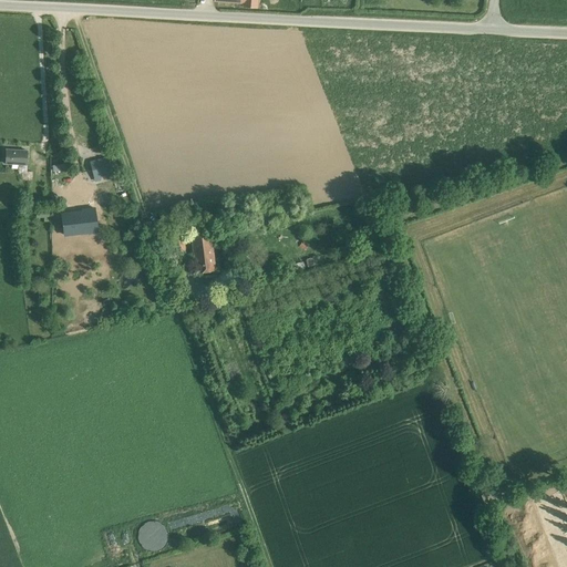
[(28,151),(7,150),(6,164),(27,165),(28,157),(28,151)]
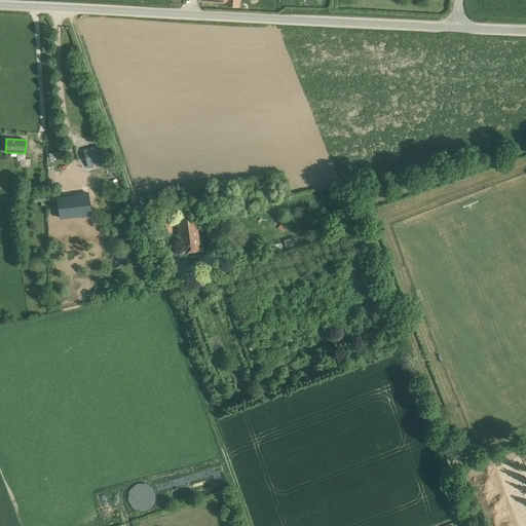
[(100,146),(83,150),(88,166),(104,162),(100,146)]
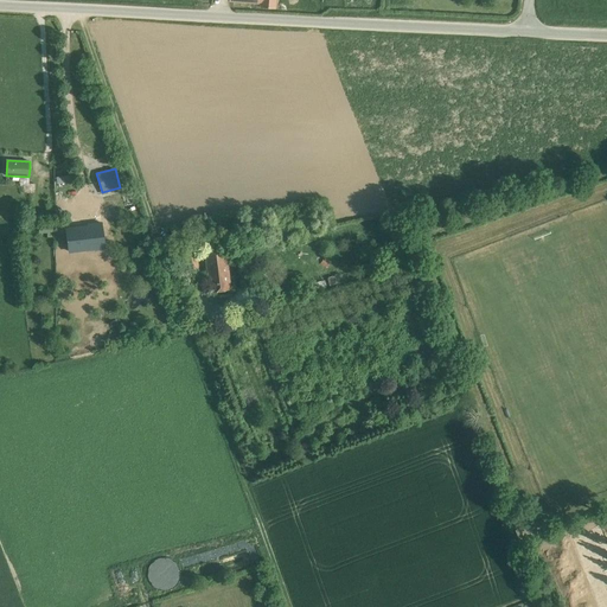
[(39,232),(52,232),(52,223),(39,223),(39,232)]
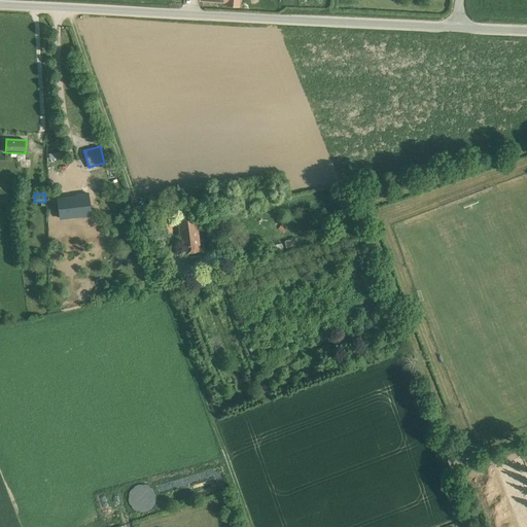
[(64,200),(68,219),(93,215),(90,196),(64,200)]
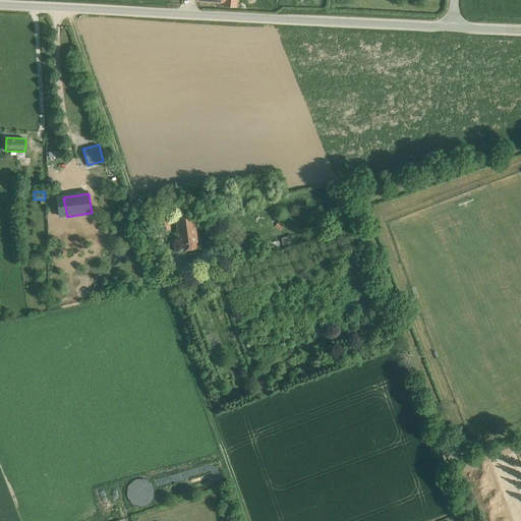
[(180,250),(198,248),(194,214),(176,216),(180,250)]
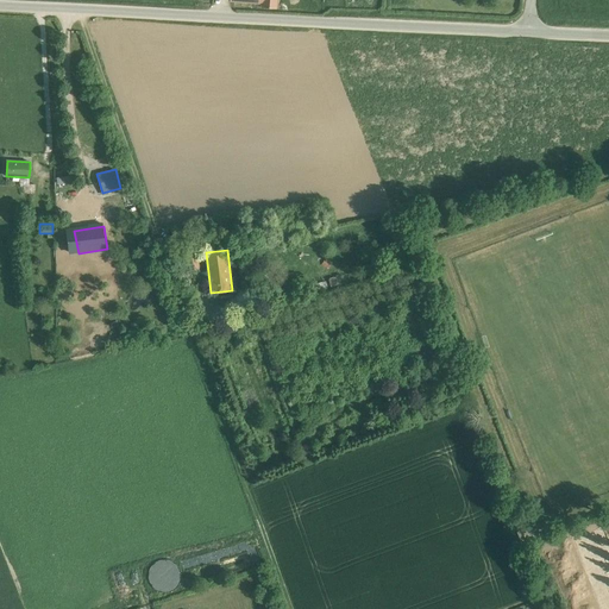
[(199,272),(198,255),(187,256),(189,275),(199,272)]
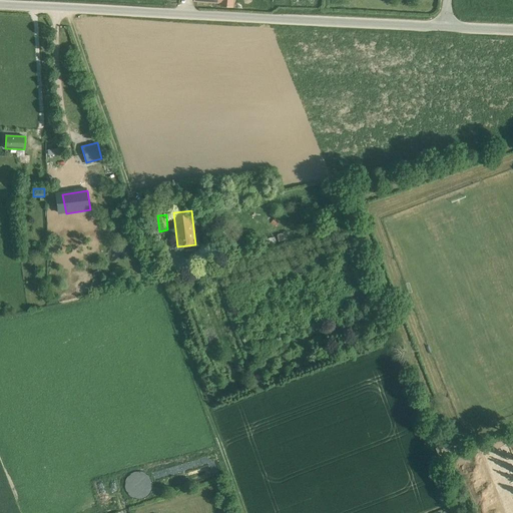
[(436,448),(441,459),(454,454),(450,443),(436,448)]
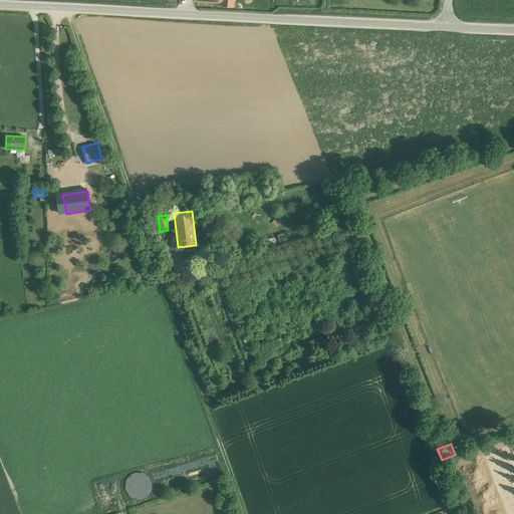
[(490,456),(494,466),(513,458),(510,449),(490,456)]
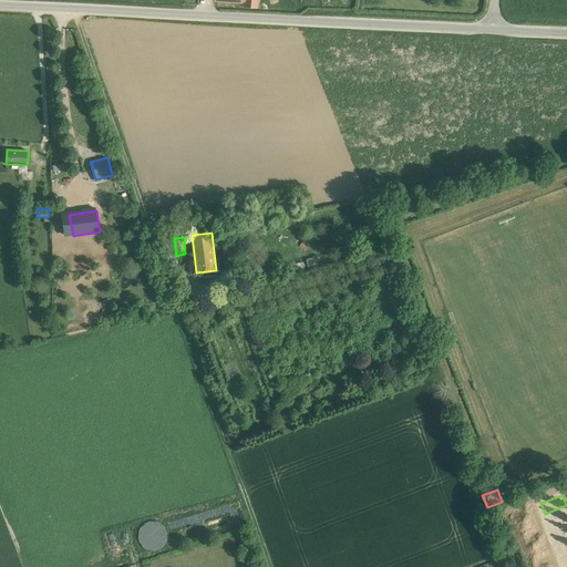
[(566,505),(545,514),(549,524),(566,516),(566,505)]
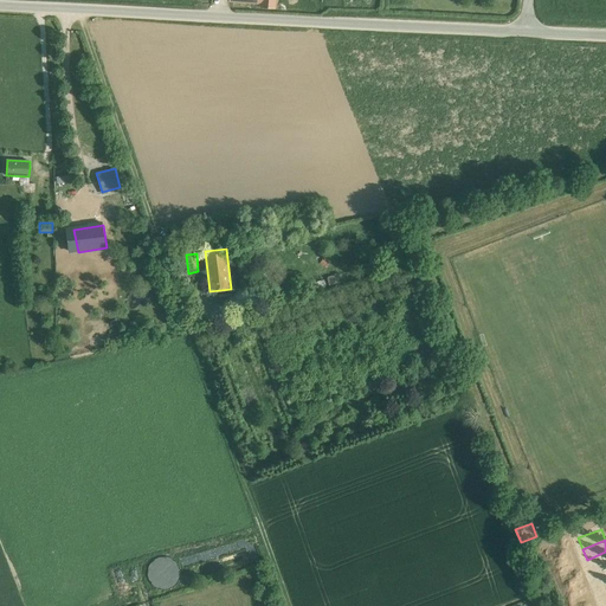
[(605,563),(605,552),(587,560),(591,569),(605,563)]
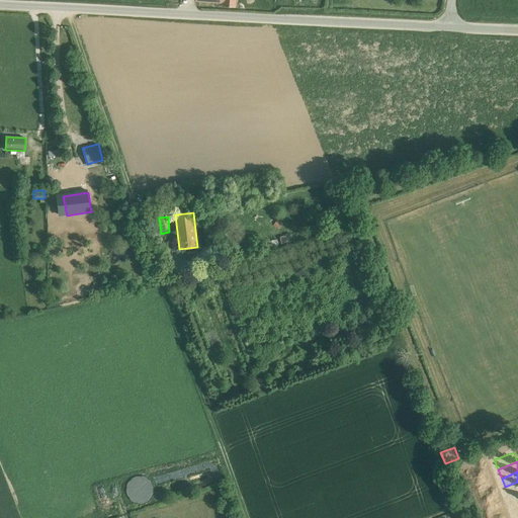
[(517,493),(517,482),(505,487),(509,497),(517,493)]
